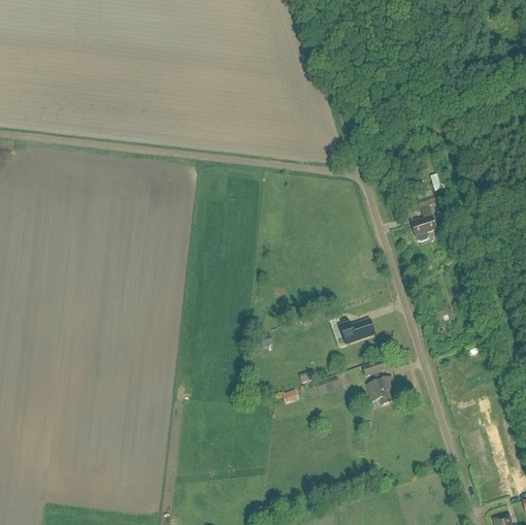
[(431,174),(434,190),(442,189),(439,173),(431,174)]
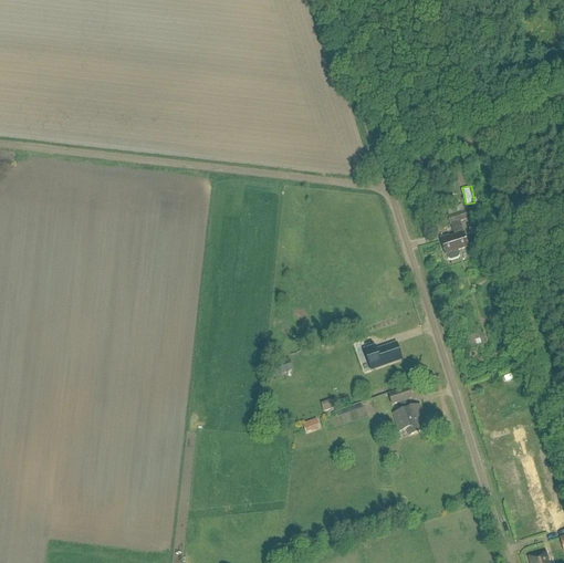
[(465,218),(460,204),(446,208),(447,214),(445,215),(448,223),(449,222),(452,235),(438,238),(442,252),(445,252),(446,257),(449,258),(456,256),(457,253),(456,249),(466,246),(458,220),(465,218)]
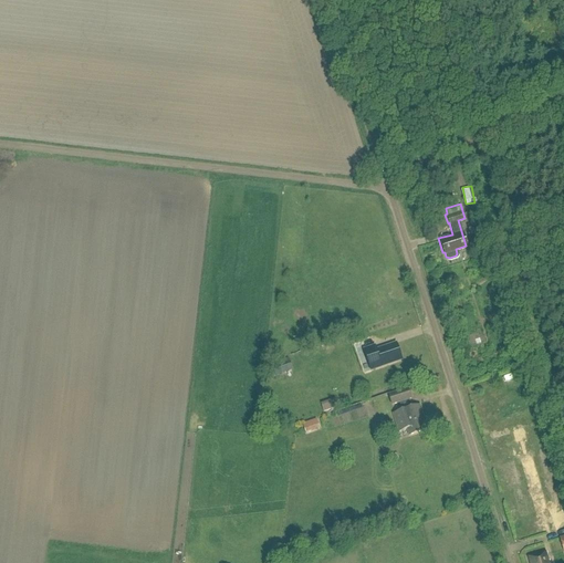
[(479,229),(477,220),(466,223),(468,231),(479,229)]
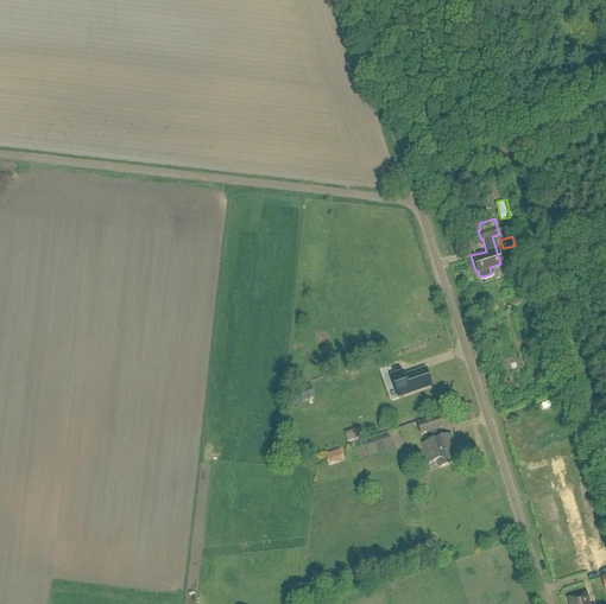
[(429,383),(423,367),(402,374),(408,390),(429,383)]
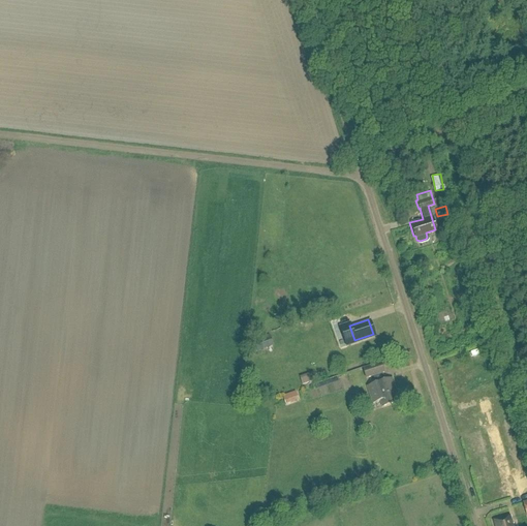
[(332,327),(337,341),(348,338),(343,322),(332,327)]
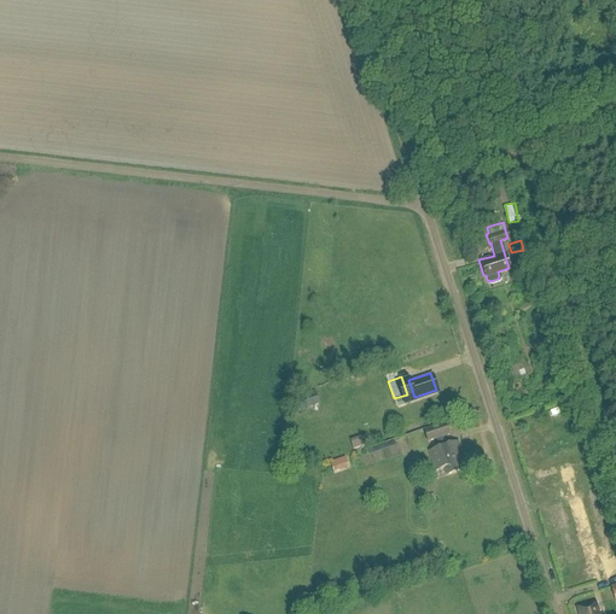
[(448,432),(445,421),(424,428),(428,439),(448,432)]
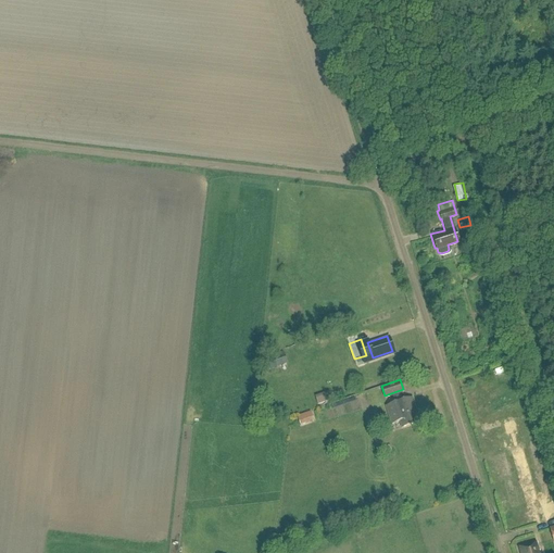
[(383,405),(389,423),(398,419),(400,426),(416,420),(411,405),(413,404),(411,397),(394,401),(383,405)]
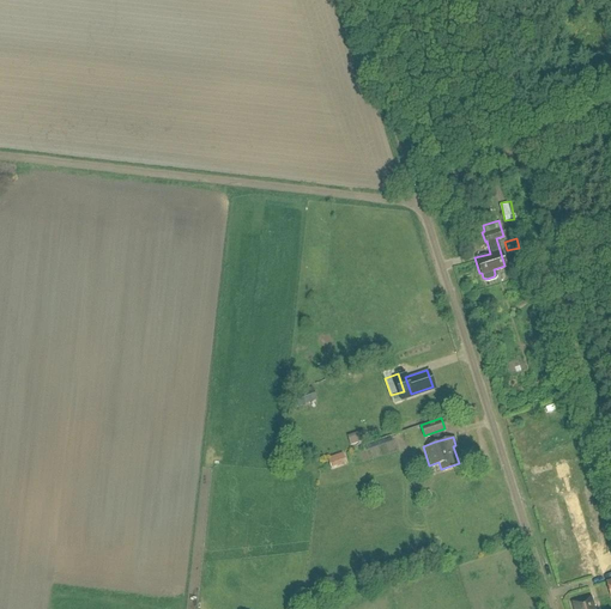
[(344,451),(328,457),(333,468),(348,462),(344,451)]
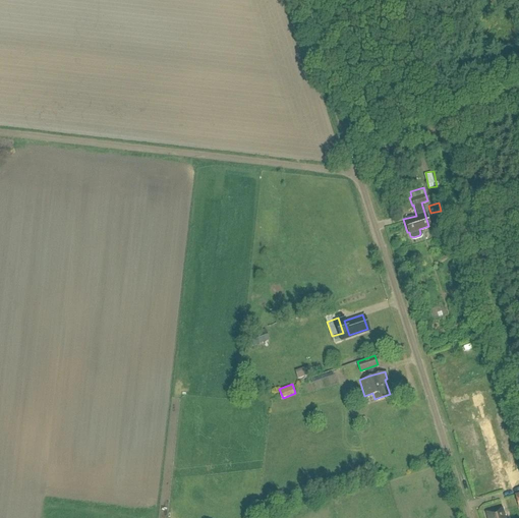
[(504,517),(501,506),(484,511),(486,517),(504,517)]
